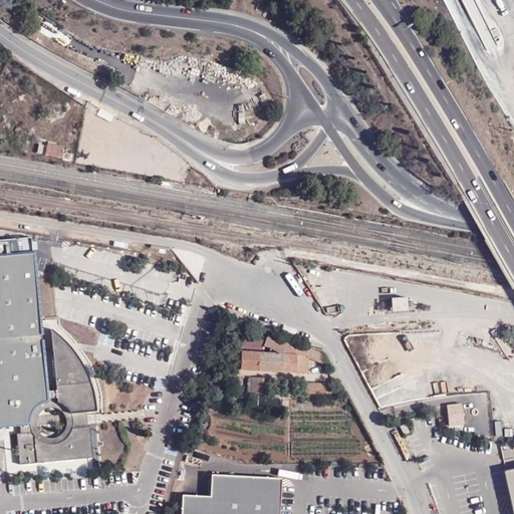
[(58,159),(60,148),(46,144),(44,155),(58,159)]
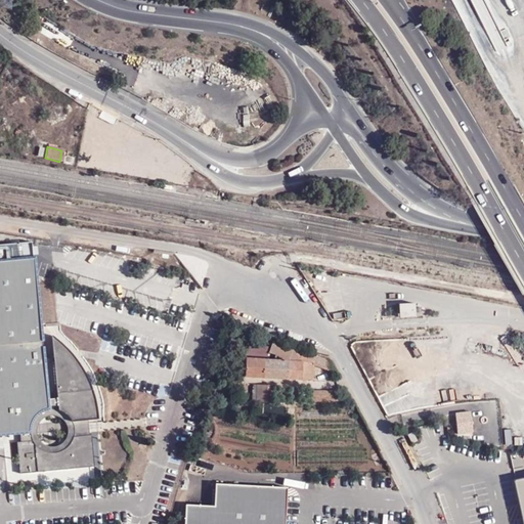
[(20,473),(94,466),(92,435),(90,436),(88,419),(97,418),(96,408),(94,398),(91,387),(86,376),(80,366),(74,357),(66,347),(53,337),(58,397),(51,398),(34,241),(0,244),(0,435),(20,434),(22,442),(17,442),(20,473)]
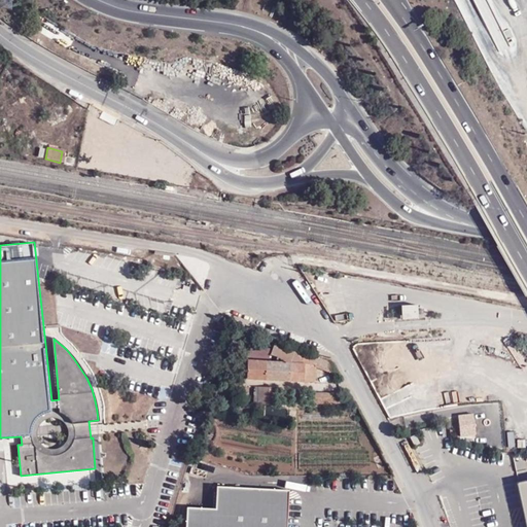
[(417,305),(400,306),(401,319),(418,319),(417,305)]
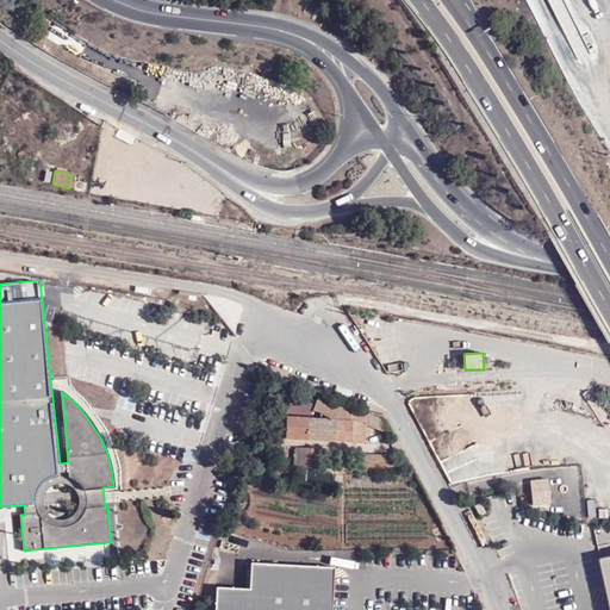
[(371,425),(394,434),(384,418),(366,411),(321,393),(311,417),(366,424),(371,425)]
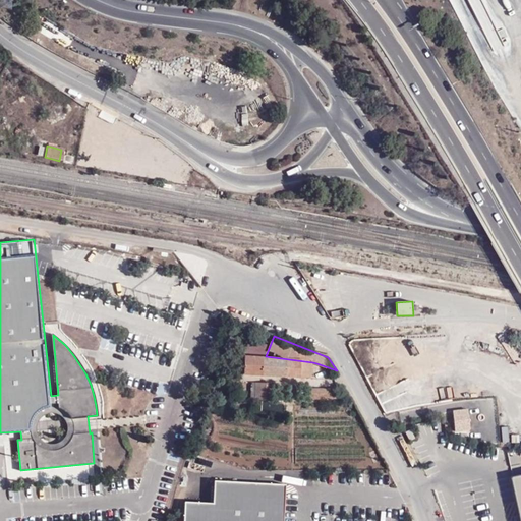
[(310,380),(312,362),(266,356),(267,345),(249,343),(245,354),(245,358),(244,373),(310,380)]
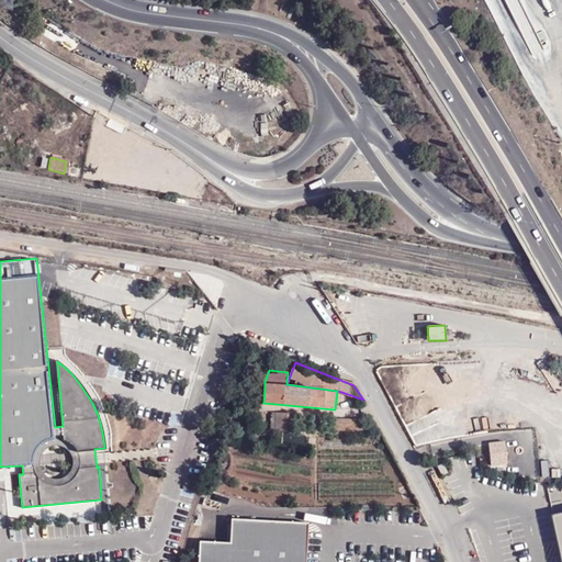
[(293,434),(295,414),(274,412),(272,431),(293,434)]
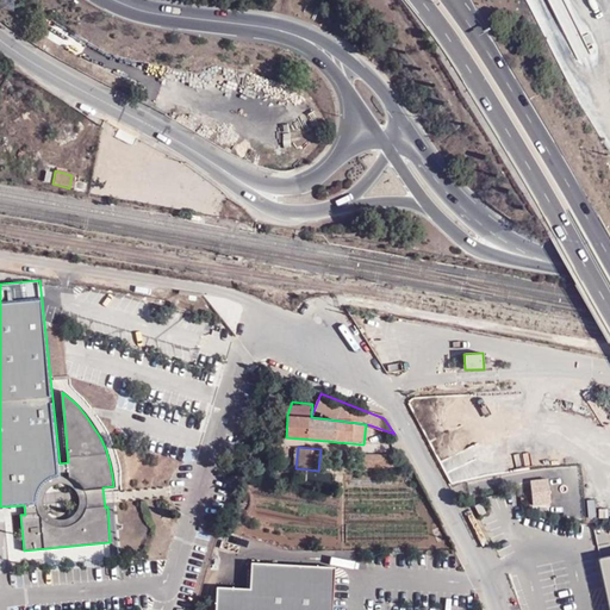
[(414,467),(406,455),(366,455),(366,468),(414,467)]
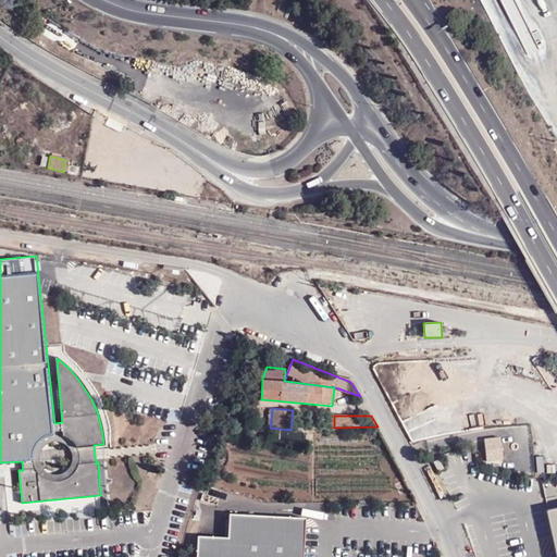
[(485,438),(489,462),(503,460),(499,438),(485,438)]
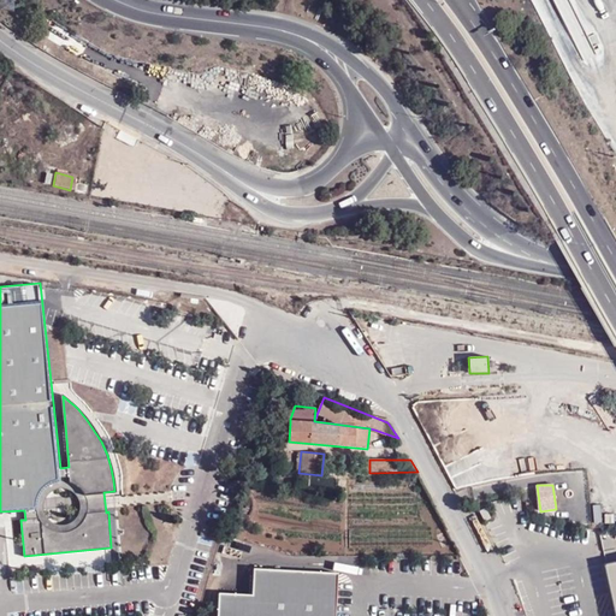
[(615,612),(615,562),(605,566),(615,612)]
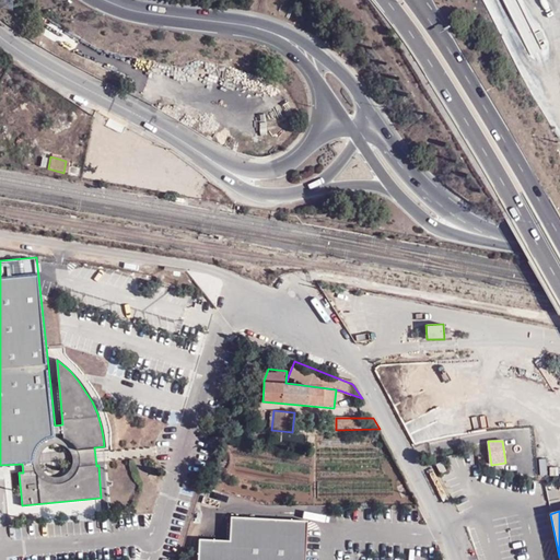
[(303,559),(305,522),(230,518),(229,541),(197,541),(196,559),(303,559)]
